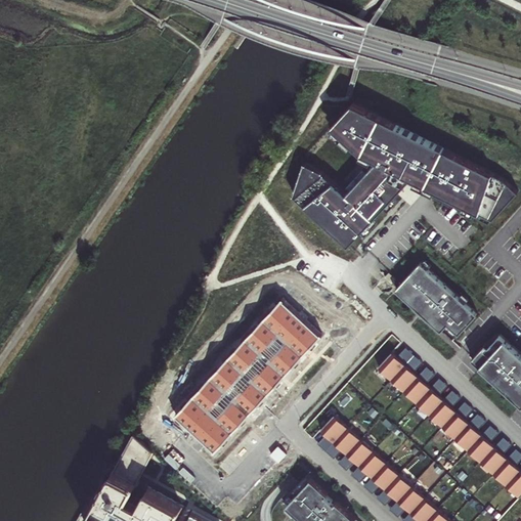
[(410,135),(350,106),(330,127),(357,155),(371,161),(375,163),(367,171),(350,190),(345,197),(319,173),(301,165),(290,198),(346,250),(408,180),(489,222),(516,196),(501,182),(410,135)]
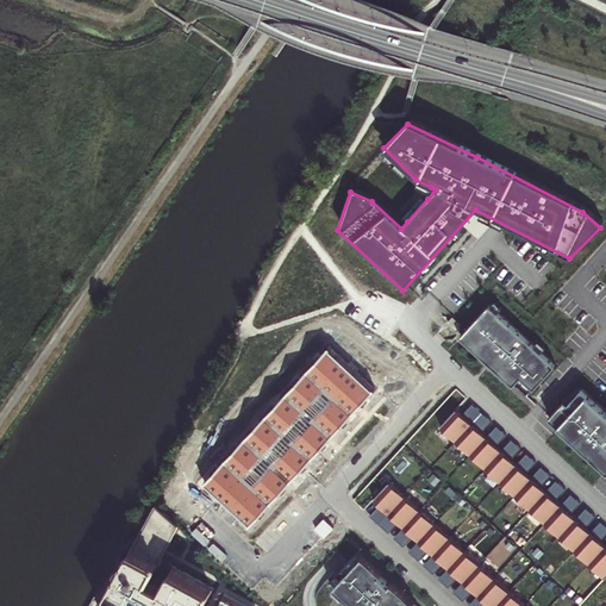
[(553,368),(486,307),(457,339),(510,388),(514,383),(528,395),(553,368)]
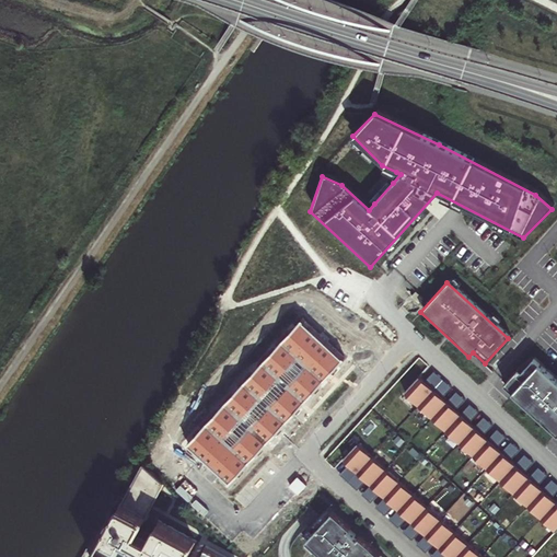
[(419,302),(413,294),(408,299),(416,305),(419,302)]
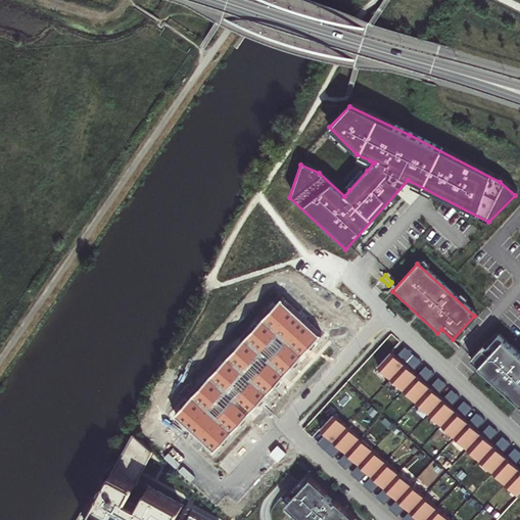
[(321,338),(282,302),(237,350),(176,418),(190,430),(197,437),(200,440),(204,443),(215,454),(240,426),(249,415),(257,407),(305,353),(308,351),(321,338)]
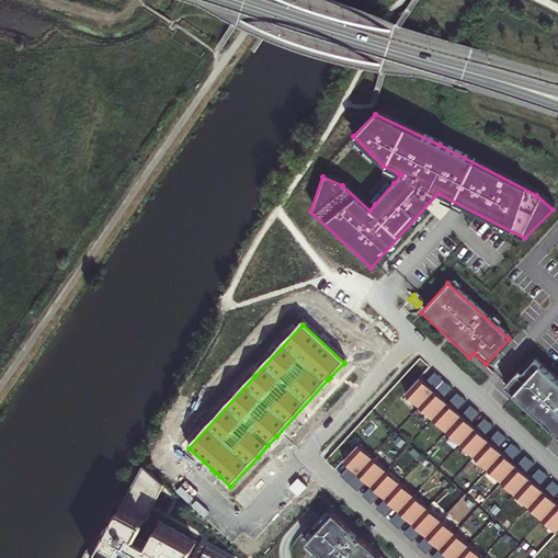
[(557,437),(557,384),(531,360),(503,387),(557,437)]
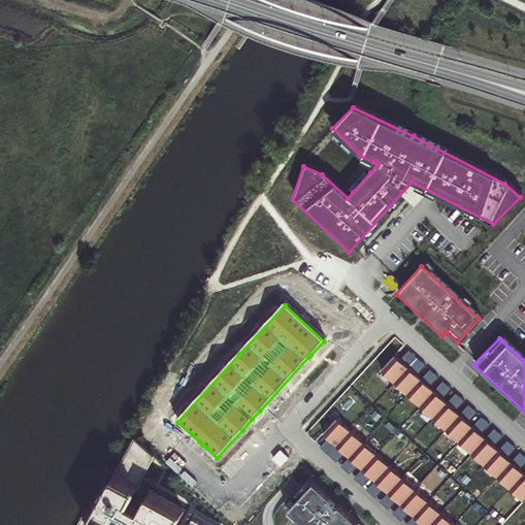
[(379,372),(392,385),(404,370),(414,360),(406,352),(397,362),(392,357),(379,372)]
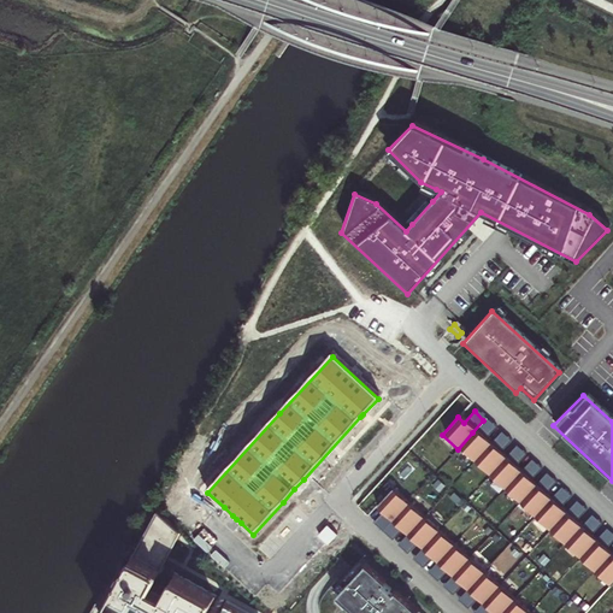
[(472,463),(488,446),(482,441),(494,429),(483,420),(472,432),(458,449),(472,463)]
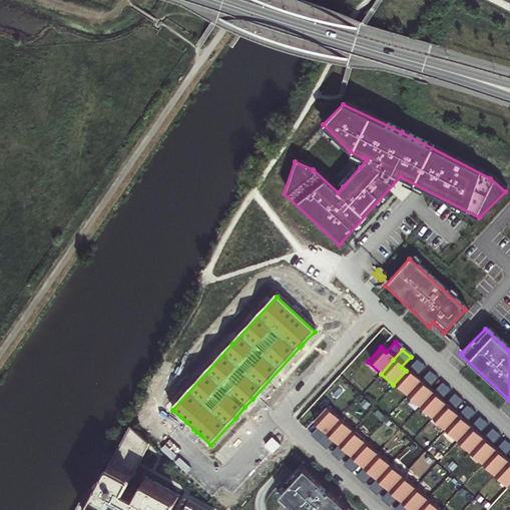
[(406,397),(419,382),(415,378),(423,368),(415,361),(406,371),(393,385),(406,397)]
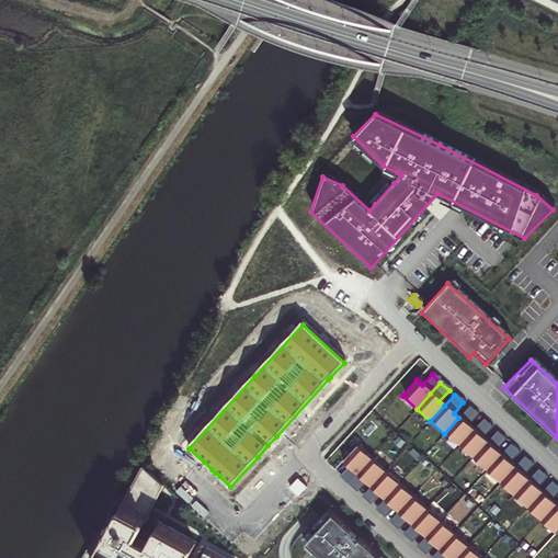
[(458,446),(471,431),(467,425),(476,416),(467,408),(458,418),(444,434),(458,446)]
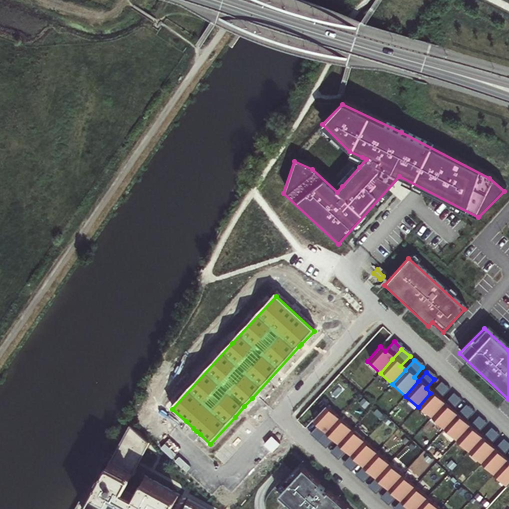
[(430,419),(443,404),(438,400),(448,390),(439,383),(430,393),(418,407),(430,419)]
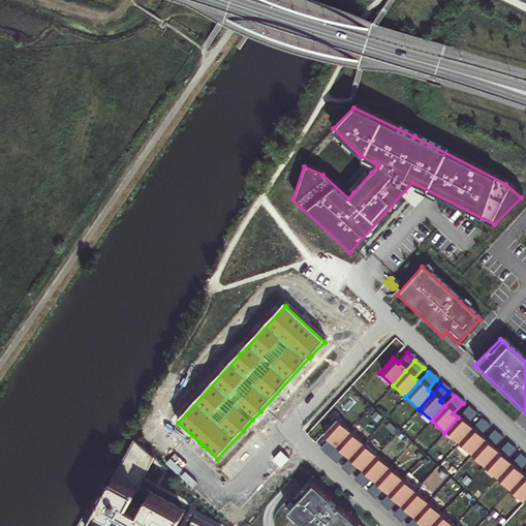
[(458,444),(470,430),(466,425),(475,415),(467,407),(458,418),(444,433),(458,444)]
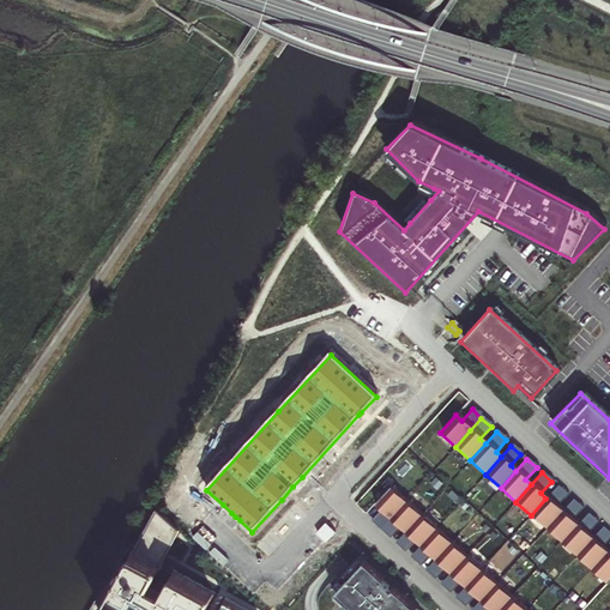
[(545,530),(561,512),(555,507),(566,496),(556,487),(545,499),(531,515),(545,530)]
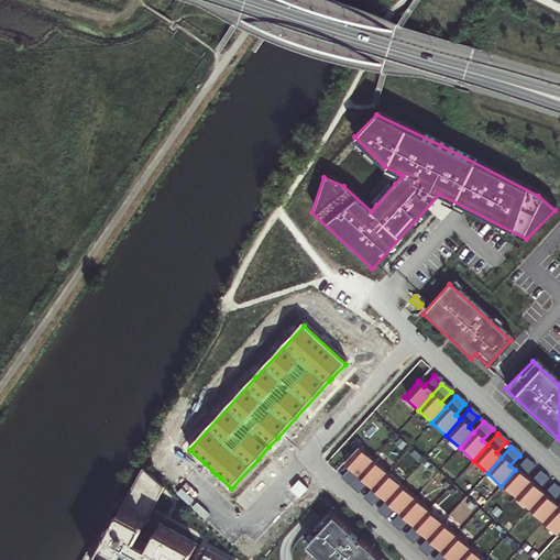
[(348,469),(357,476),(372,461),(358,448),(342,464),(346,467),(348,469)]
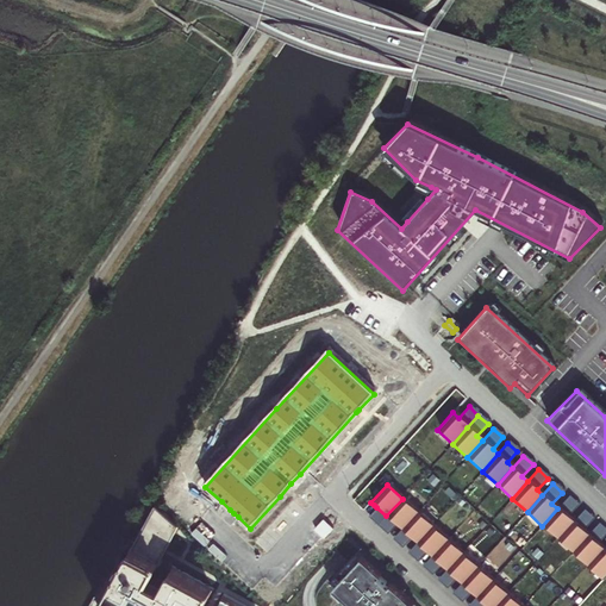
[(557,539),(572,523),(567,517),(576,506),(568,498),(542,526),(557,539)]
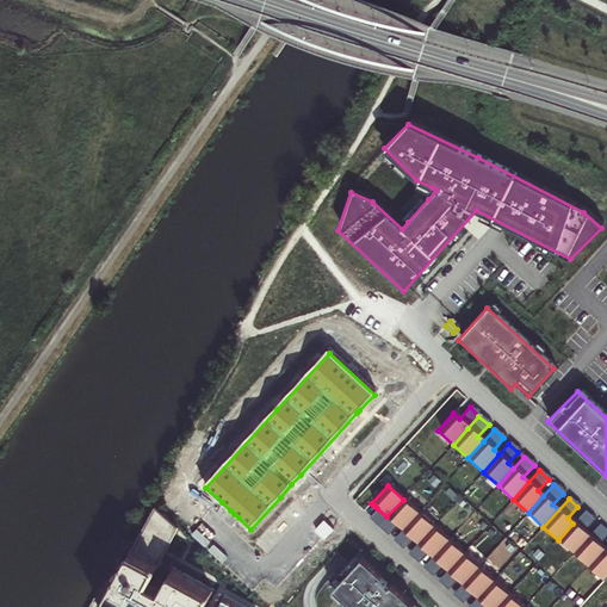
[(402,531),(417,514),(403,500),(386,516),(396,526),(400,528),(402,531)]
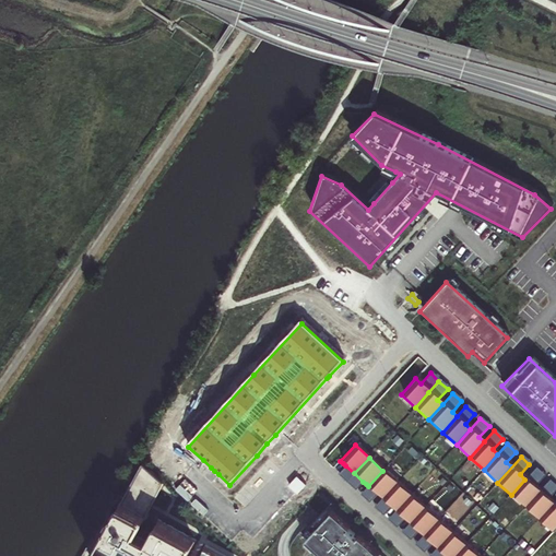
[(140,466),(118,506),(142,519),(148,510),(149,508),(150,506),(157,492),(158,489),(161,487),(162,485),(140,466)]
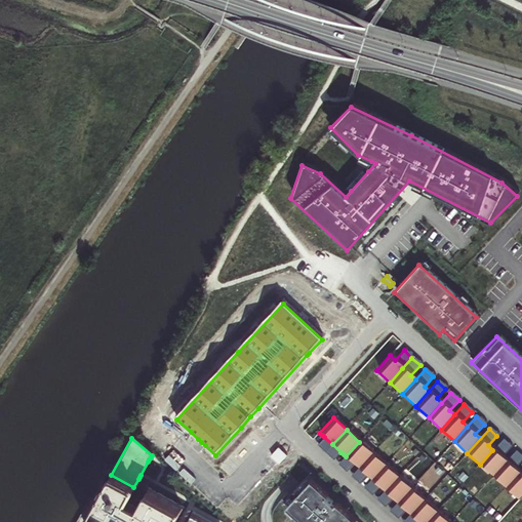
[(492,476),(506,462),(500,457),(510,448),(502,440),(492,450),(480,465),(492,476)]
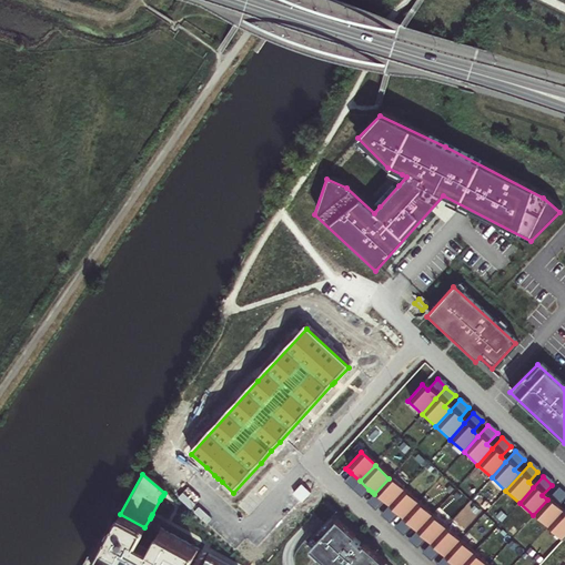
[(403,491),(389,478),(374,494),(383,502),(385,504),(387,506),(389,507),(403,491)]
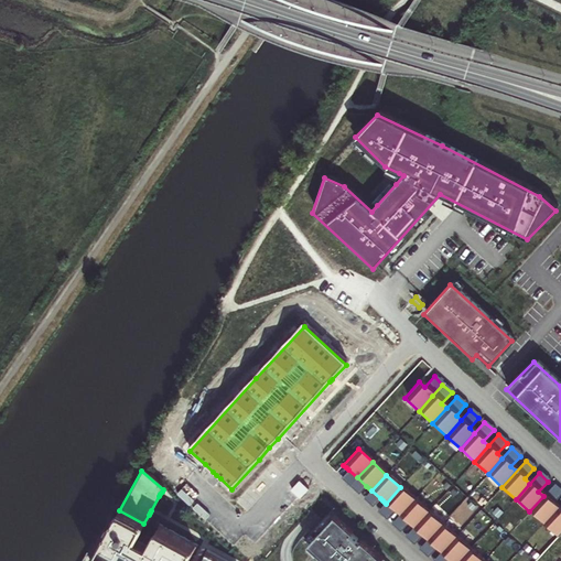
[(302,487),(297,483),(289,492),(299,499),(306,492),(302,487)]
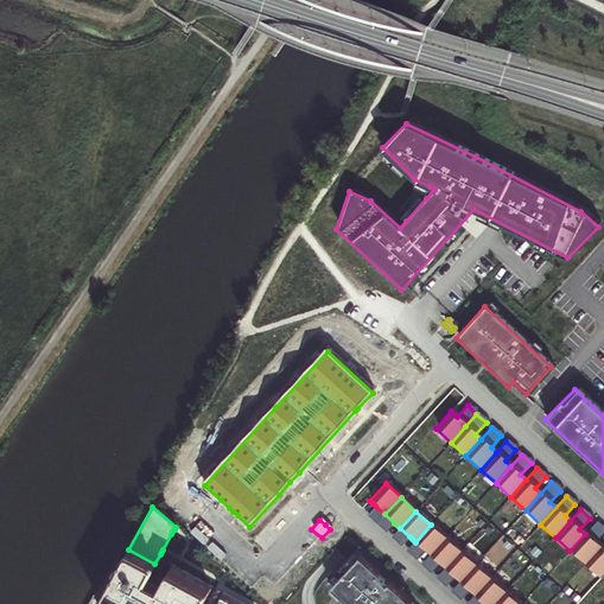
[(585,566),(599,548),(595,544),(603,532),(595,523),(585,534),(570,551),(585,566)]
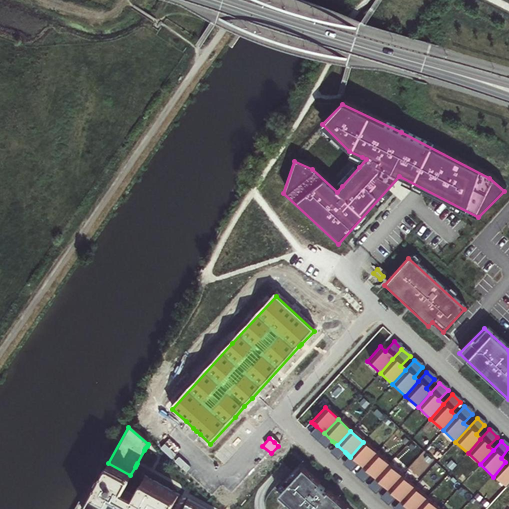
[(376,454),(363,442),(350,457),(357,464),(359,466),(361,468),(362,469),(376,454)]
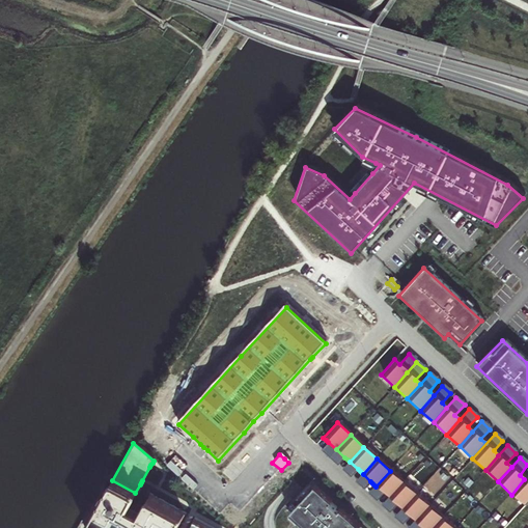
[(403,482),(390,471),(376,487),(384,494),(386,496),(388,497),(388,498),(403,482)]
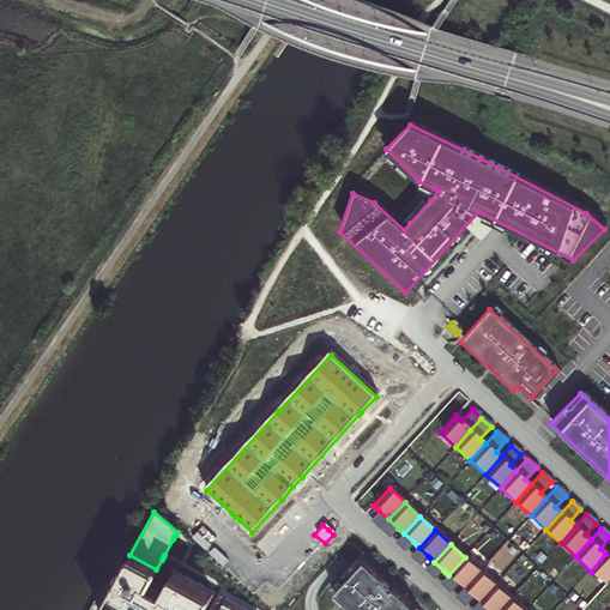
[(605,585),(609,580),(609,549),(605,554),(591,572),(605,585)]
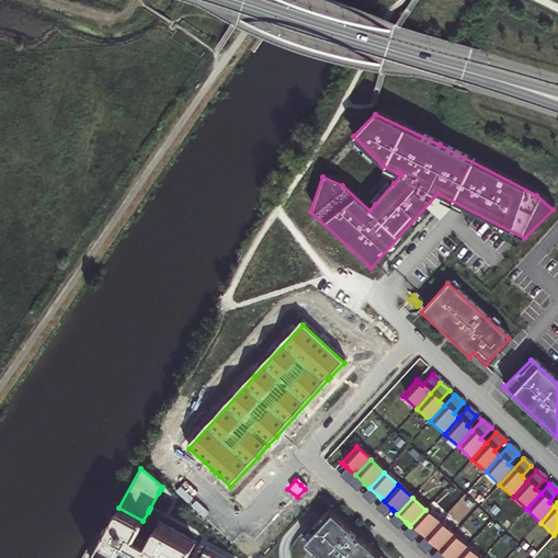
[(143,521),(118,508),(117,507),(115,512),(116,513),(103,536),(102,536),(100,542),(101,542),(92,557),(186,557),(193,546),(156,527),(156,528),(147,543),(136,535),(143,521)]
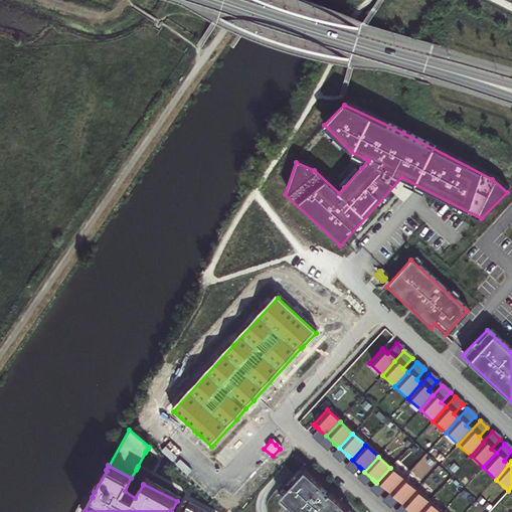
[(389,495),(402,480),(390,468),(376,483),(384,490),(386,492),(388,494),(389,495)]
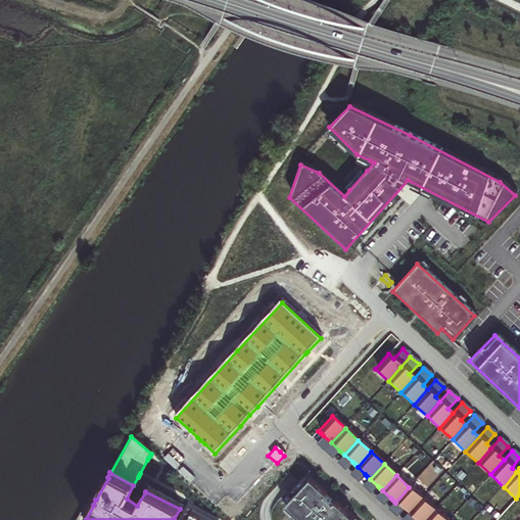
[(353,519),(304,476),(281,502),(299,519),(353,519)]
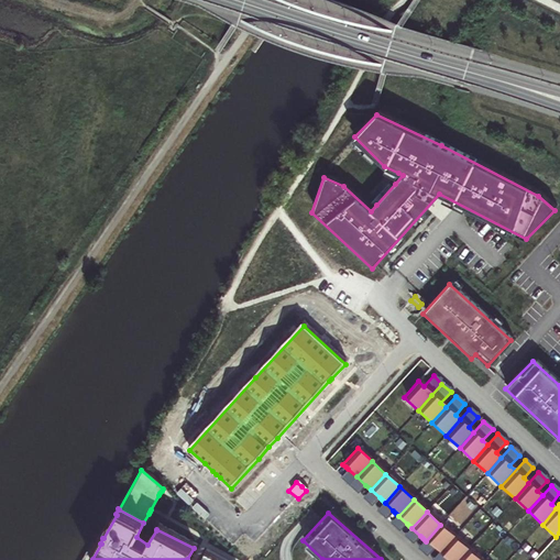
[(454,537),(440,525),(426,541),(434,548),(436,550),(439,552),(440,553),(454,537)]
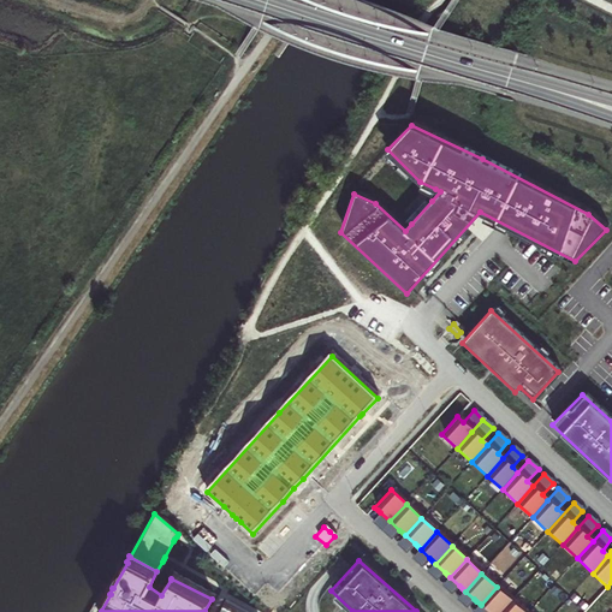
[(500,611),(511,601),(497,587),(481,605),(488,611),(500,611)]
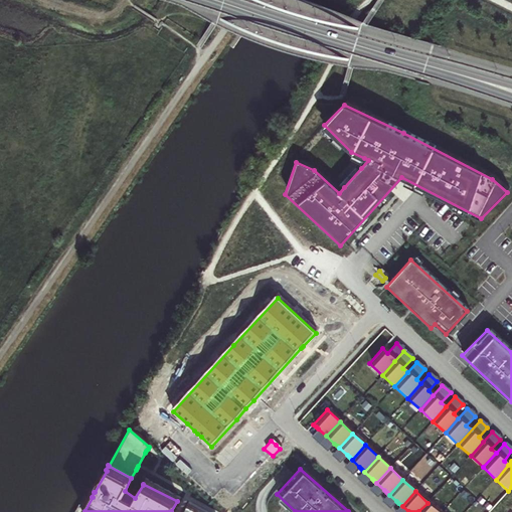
[(437,511),(428,503),(418,511),(437,511)]
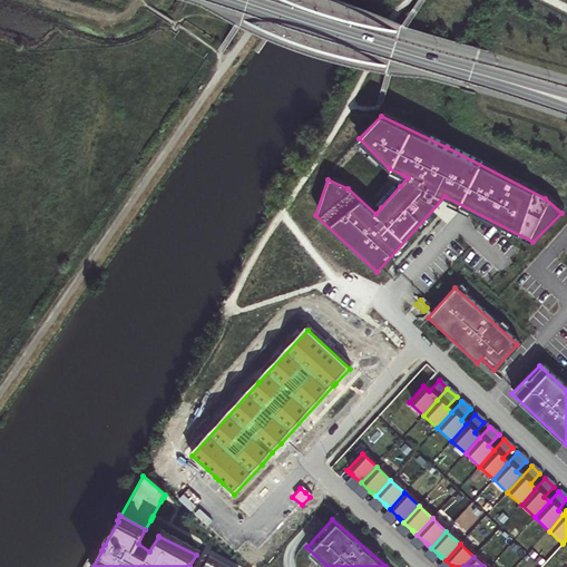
All buildings are outlined.
